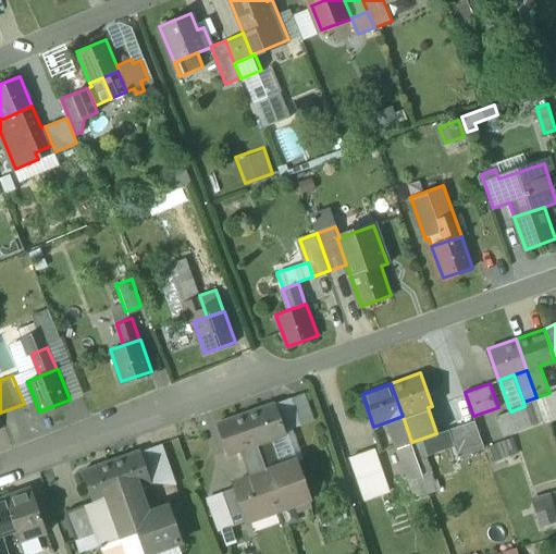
[(555,390),(550,392),(550,393),(536,397),(544,418),(555,414),(555,390)]
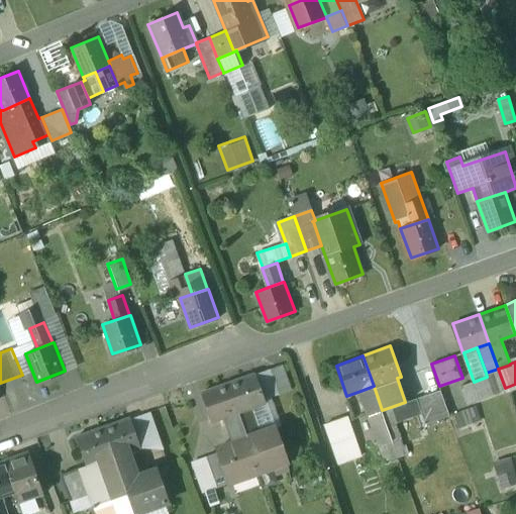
[(255,372),(228,382),(247,436),(248,436),(261,431),(251,406),(266,401),(255,372)]
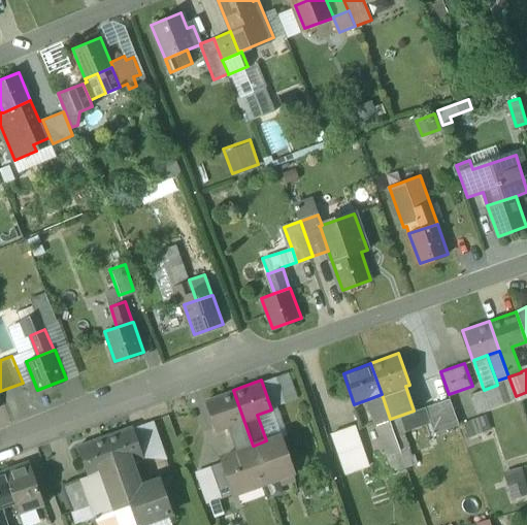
[(233,390),(206,399),(217,429),(228,425),(237,451),(237,452),(254,446),(253,446),(233,390)]
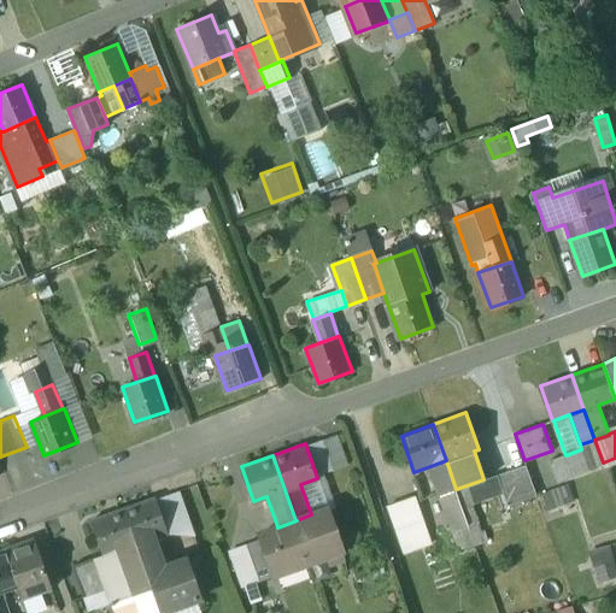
[(446,460),(430,466),(441,494),(456,489),(446,460)]
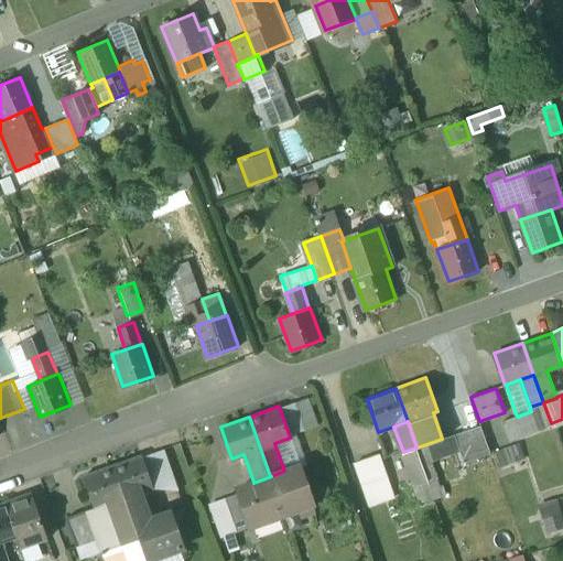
[(480,425),(454,434),(459,448),(464,461),(490,452),(480,425)]
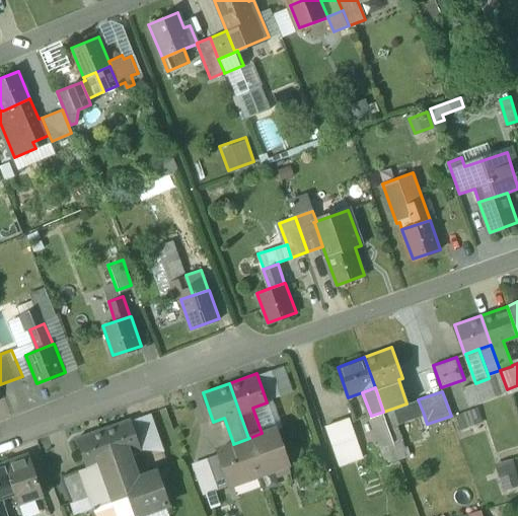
[(407,403),(392,409),(396,421),(423,412),(418,399),(407,403)]
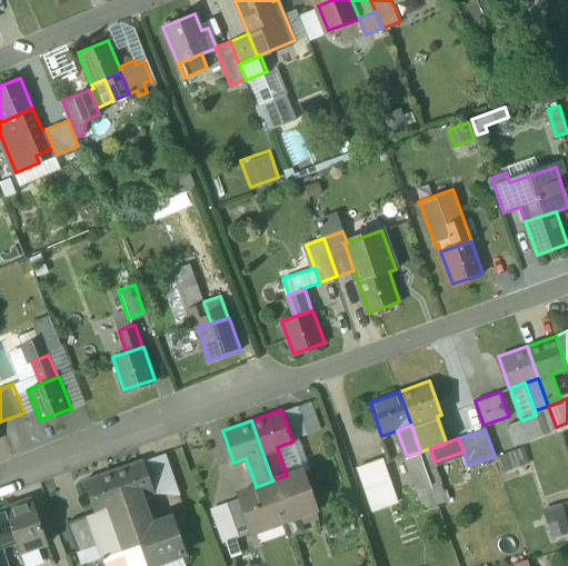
[(522,443),(499,453),(506,469),(529,460),(522,443)]
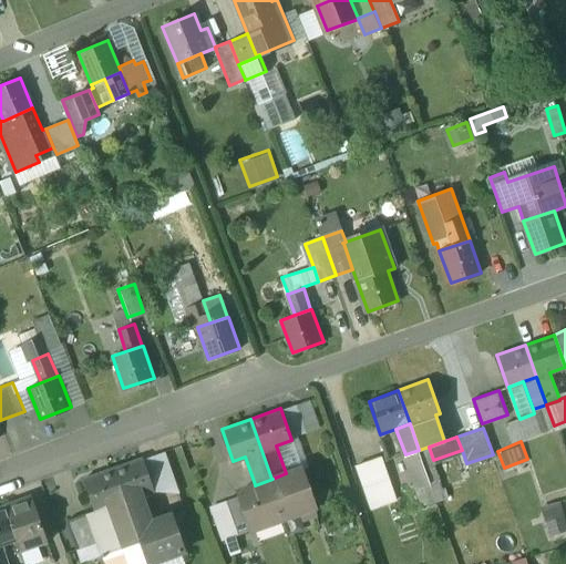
[(433,460),(429,447),(419,450),(430,483),(439,481),(440,480),(433,460)]
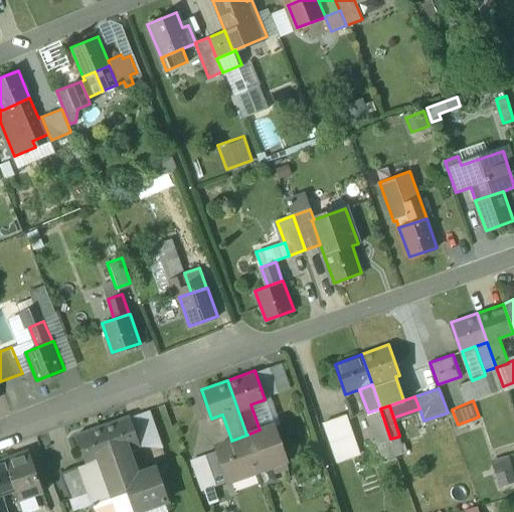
[(390,439),(380,408),(368,412),(383,459),(396,454),(393,446),(390,439)]
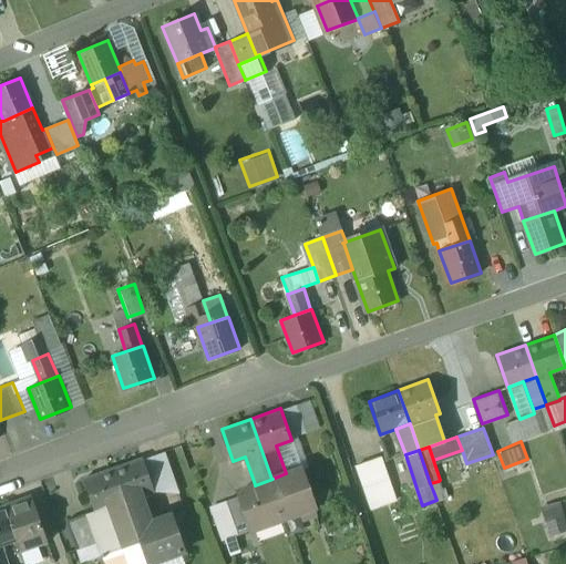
[(143,457),(113,468),(135,527),(148,522),(140,495),(155,490),(143,457)]
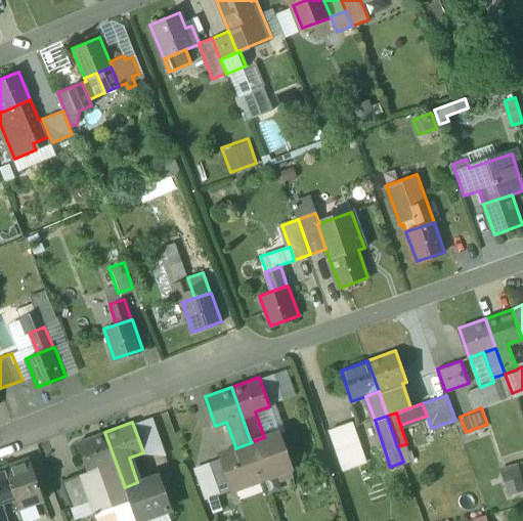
[(353,422),(331,429),(339,454),(361,447),(353,422)]
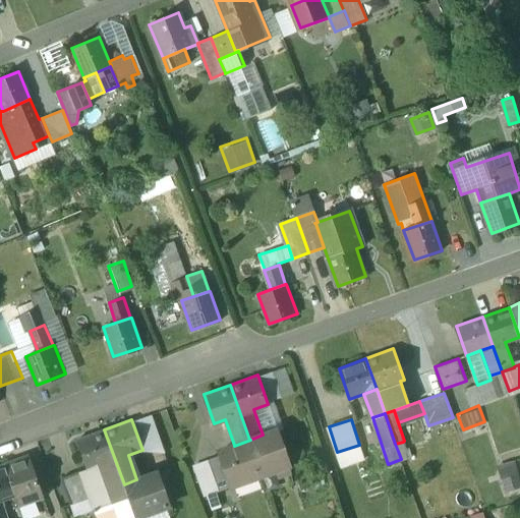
[(104,429),(77,439),(88,468),(103,463),(111,488),(124,484),(104,429)]
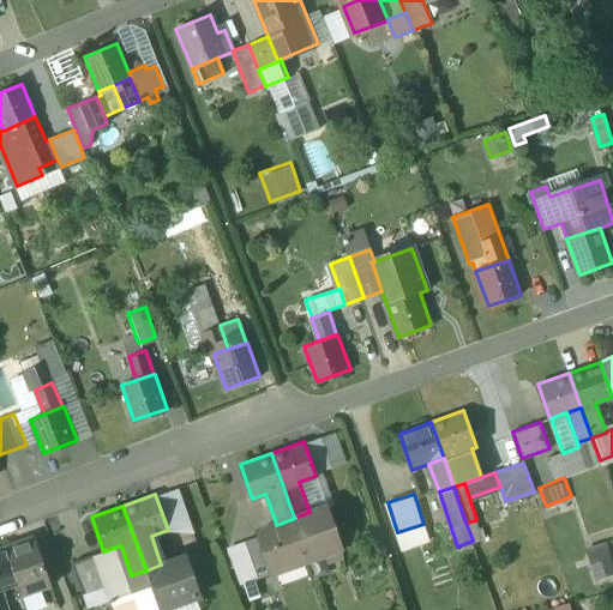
[(310,512),(295,518),(310,559),(325,553),(328,560),(343,554),(326,506),(310,512)]
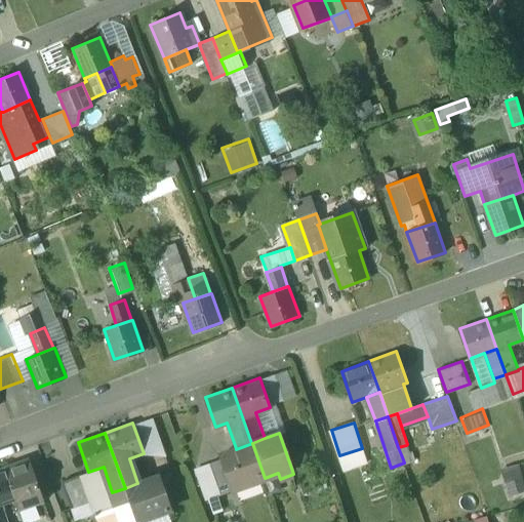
[(252,443),(236,449),(236,448),(222,453),(223,457),(234,489),(265,478),(252,443)]
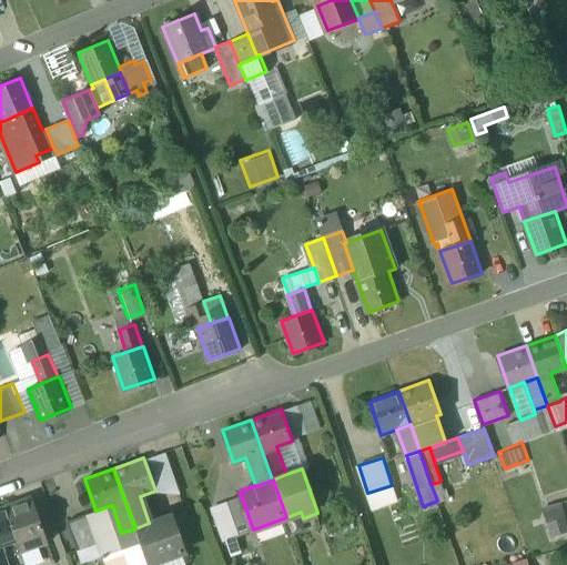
[(439,482),(431,484),(434,492),(442,490),(439,482)]
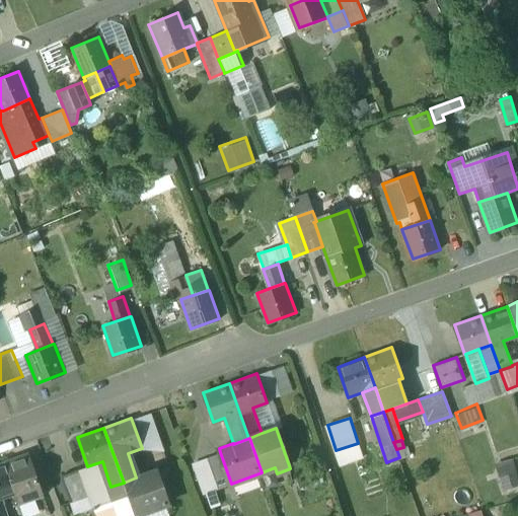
[(363,457),(358,443),(336,451),(341,465),(363,457)]
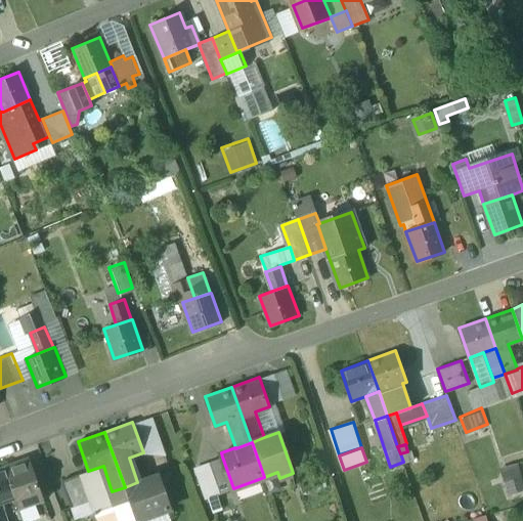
[(407,451),(400,453),(403,462),(415,459),(411,450),(407,451)]
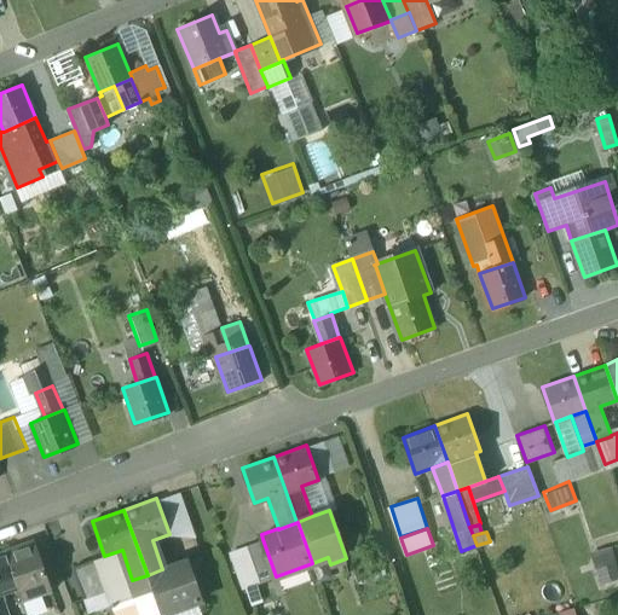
[(263,539),(248,545),(260,581),(276,576),(263,539)]
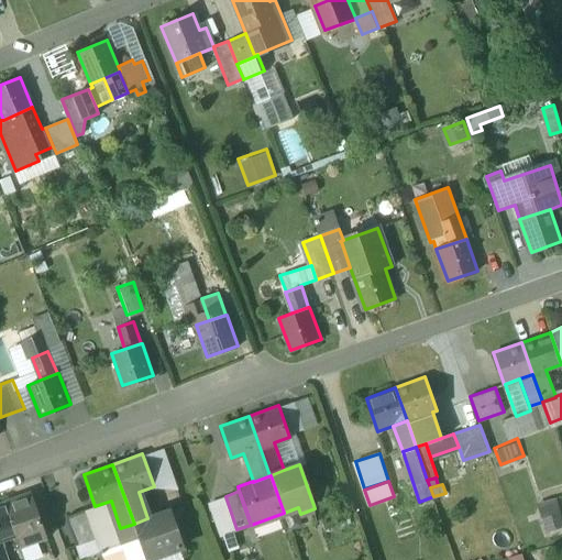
[(32,493),(6,502),(18,535),(17,535),(20,546),(47,536),(32,493)]
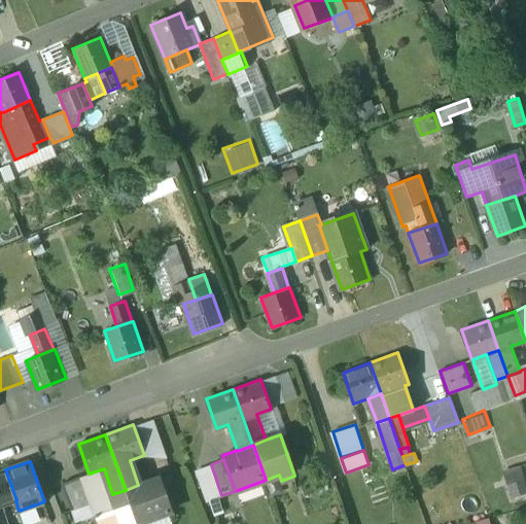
[(510,493),(525,488),(525,482),(520,462),(502,468),(510,493)]
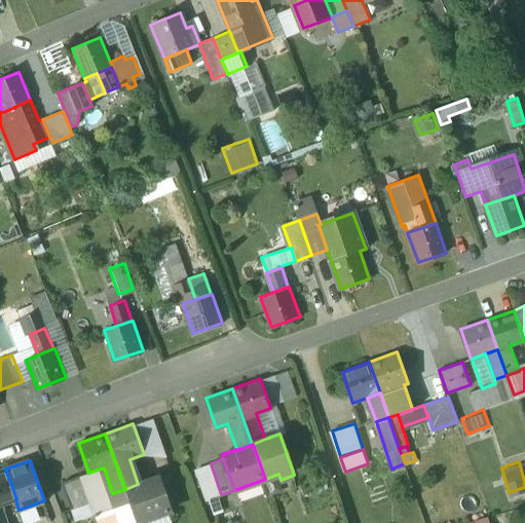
[(88,473),(81,476),(90,501),(95,514),(129,501),(125,489),(112,493),(104,468),(88,473)]
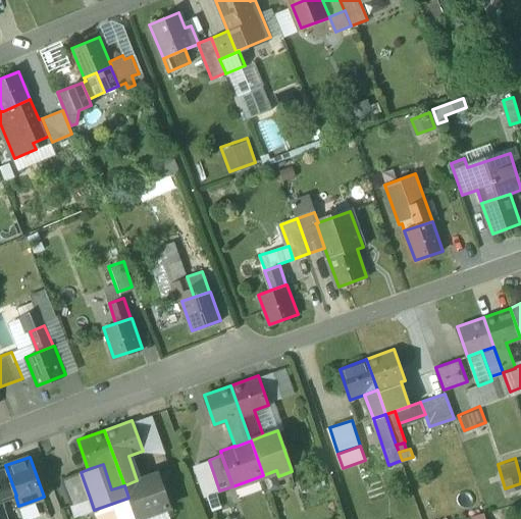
[(5,465),(0,467),(0,518),(7,518),(1,501),(15,496),(16,496),(5,465)]
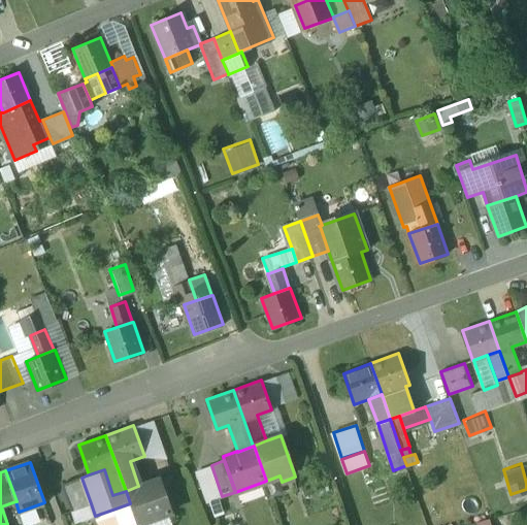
[(81,478),(62,484),(71,511),(91,503),(81,478)]
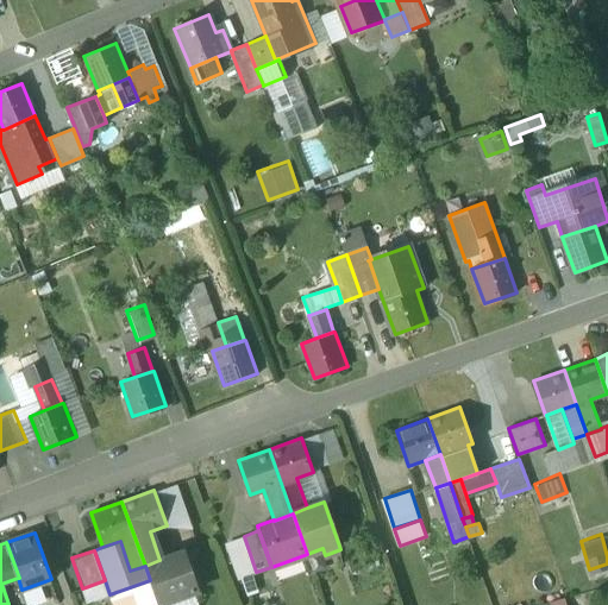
[(183,550),(160,560),(145,566),(158,604),(198,591),(183,550)]
